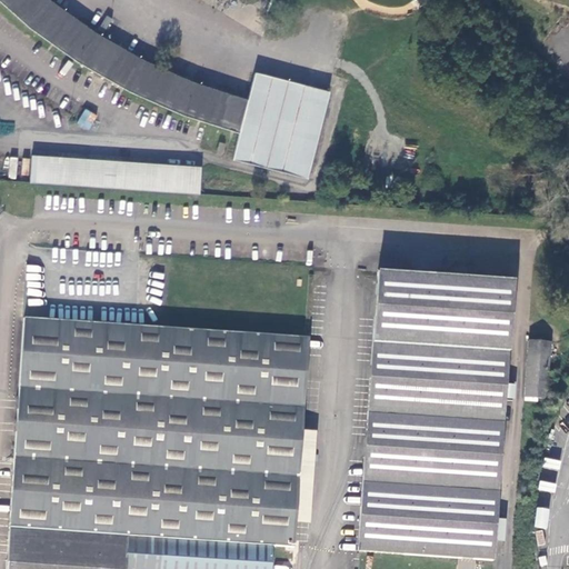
[(231,158),(306,178),(329,90),(255,71),(248,98),(195,81),(143,59),(97,31),(51,0),(0,0),(30,27),(76,59),(90,68),(125,88),(131,91),(182,115),(239,131),(231,158)]
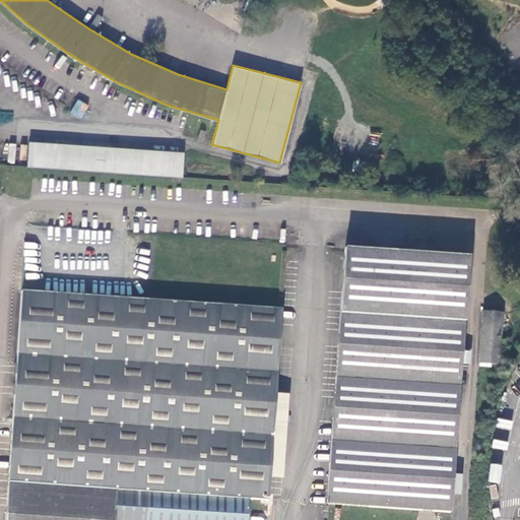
[(78,99),(70,113),(81,119),(88,105),(78,99)]
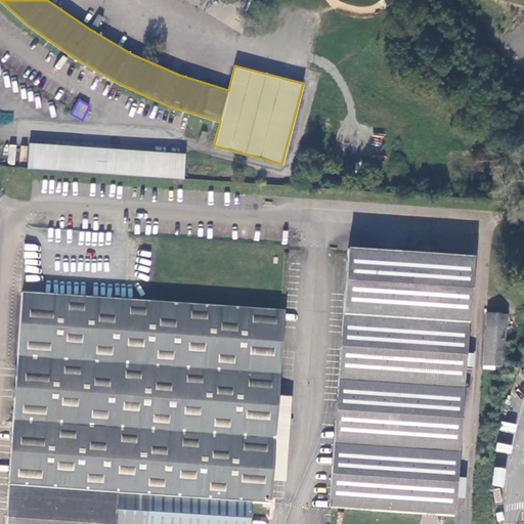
[(184,153),(29,142),(27,167),(183,177),(184,153)]
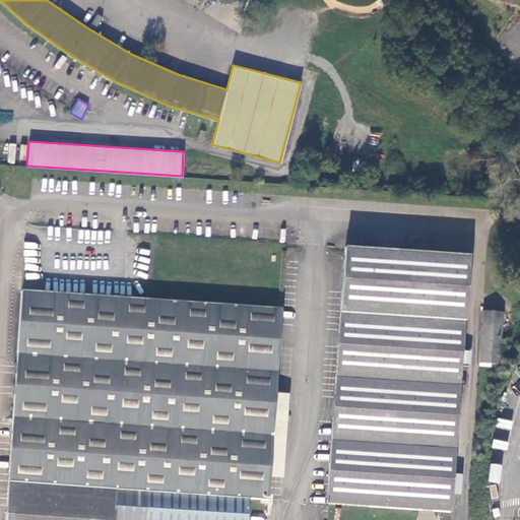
[(510,233),(511,240),(519,238),(519,237),(518,231),(510,233)]
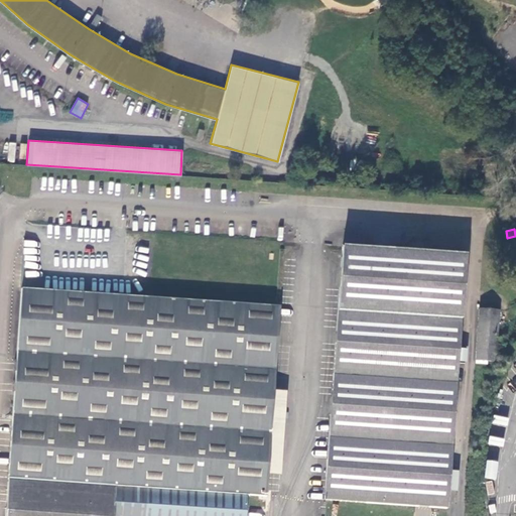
[(325,500),(327,500),(415,506),(447,508),(448,489),(457,490),(458,475),(450,474),(466,255),(343,247),(325,500)]
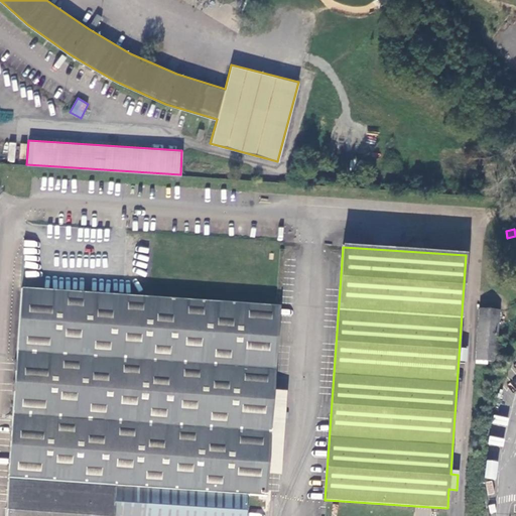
[(266,497),(268,474),(273,389),(279,306),(276,306),(21,288),(5,515),(245,515),(247,496),(266,497)]
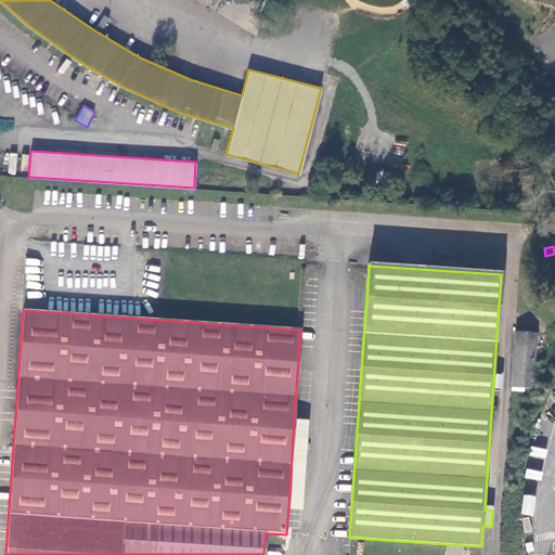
[(511,388),(532,389),(533,385),(537,385),(537,382),(540,382),(542,363),(534,363),(537,335),(515,333),(511,388)]
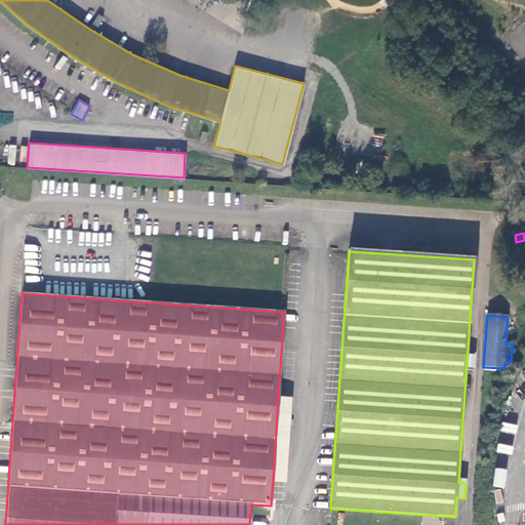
[(278,396),(273,482),(279,482),(286,483),(291,397),(278,396)]
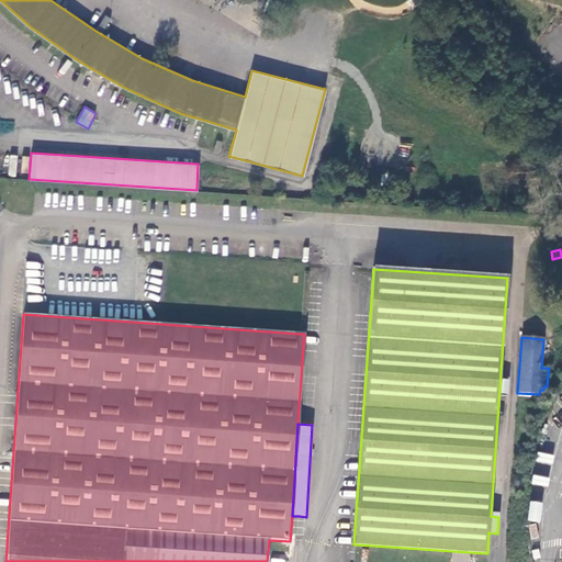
[(528,520),(540,521),(541,503),(530,501),(528,520)]
